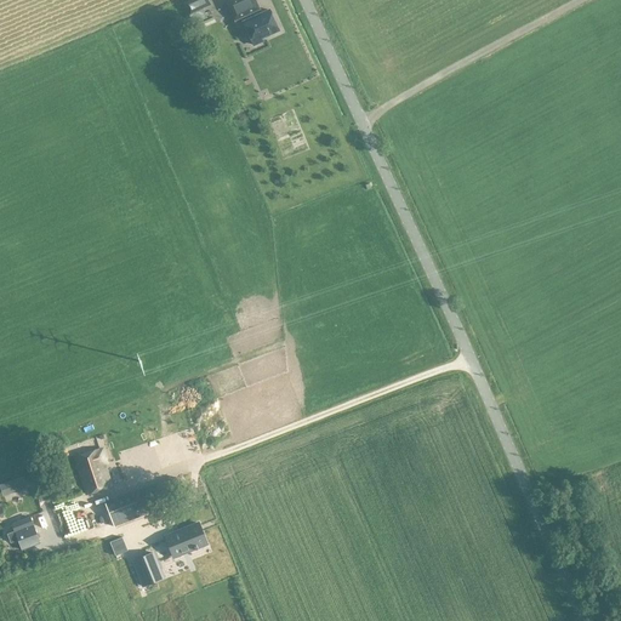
[(205,17),(201,9),(209,5),(206,0),(193,0),(186,4),(194,22),(205,17)]
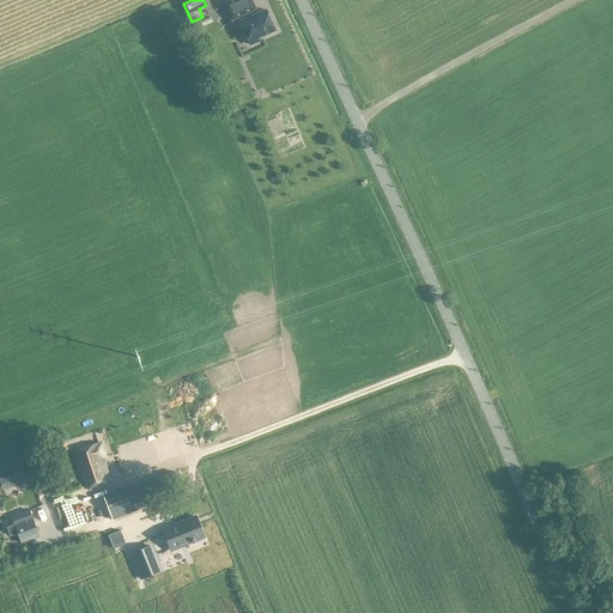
[(255,8),(250,0),(231,0),(225,4),(235,25),(240,23),(250,44),(259,41),(259,38),(275,30),(266,10),(256,14),(254,8),(255,8)]
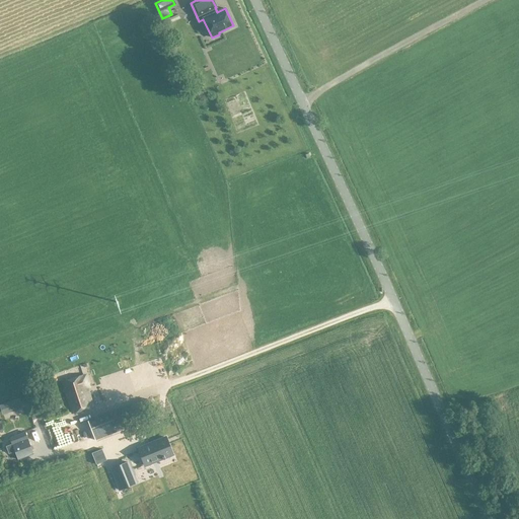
[(180,29),(193,24),(190,18),(177,23),(180,29)]
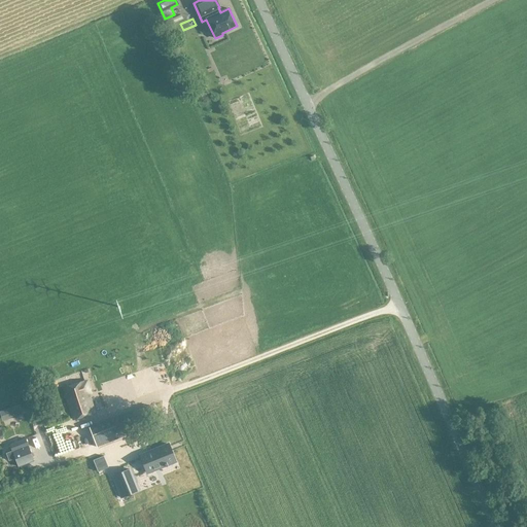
[(57,379),(49,381),(51,388),(59,386),(57,379)]
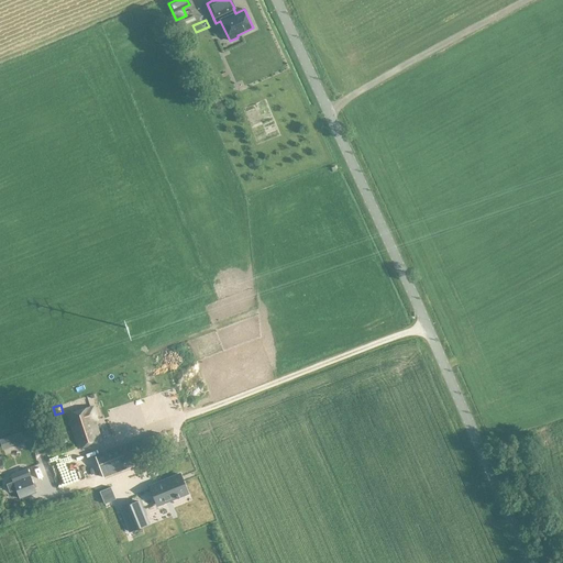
[(95,420),(97,419),(94,407),(90,407),(67,414),(78,448),(101,440),(95,420)]
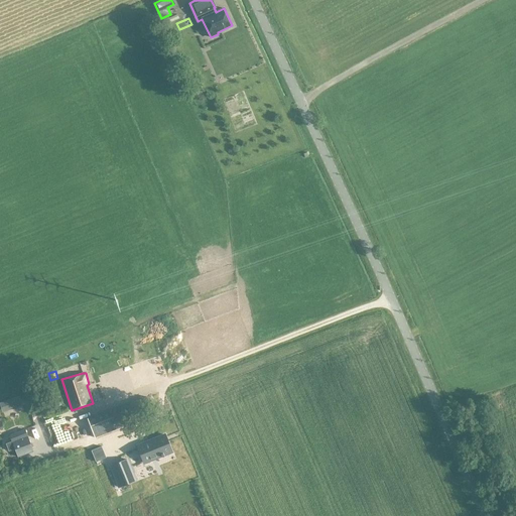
[(144,373),(120,374),(121,384),(144,382),(144,373)]
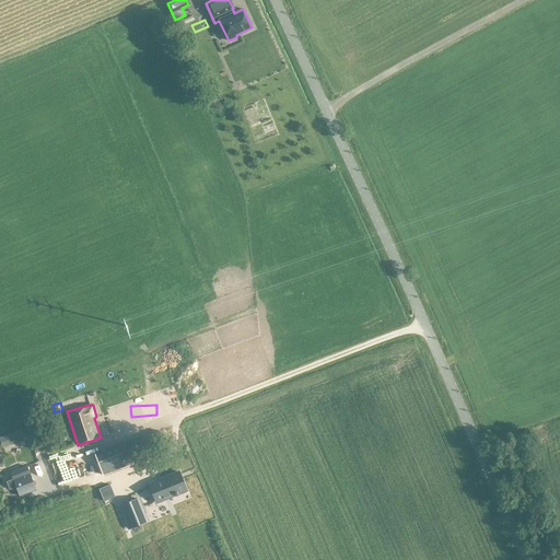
[(22,430),(1,436),(4,447),(25,440),(22,430)]
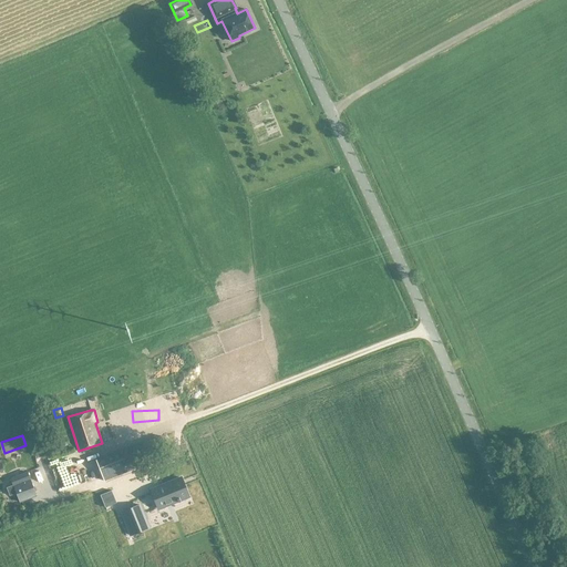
[(121,450),(95,460),(103,481),(129,471),(137,467),(135,461),(130,447),(130,446),(121,450)]
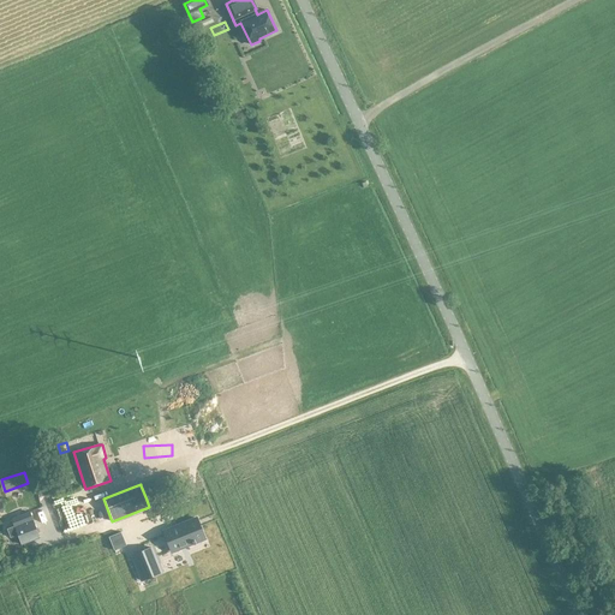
[(36,507),(41,526),(88,512),(83,493),(36,507)]
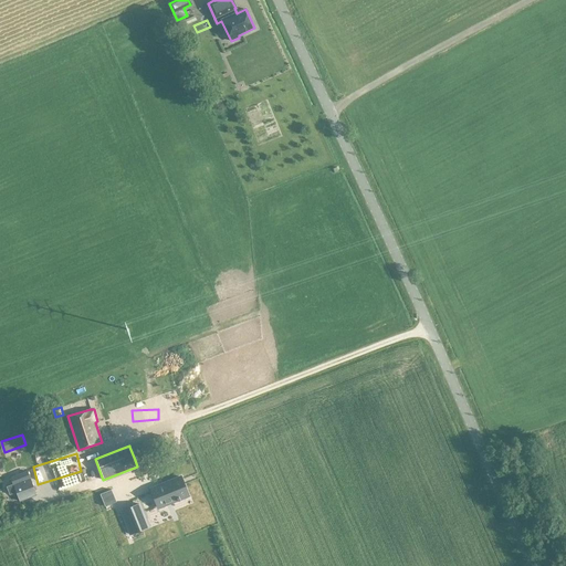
[(37,494),(28,472),(12,478),(14,484),(8,486),(10,494),(18,492),(21,501),(37,494)]
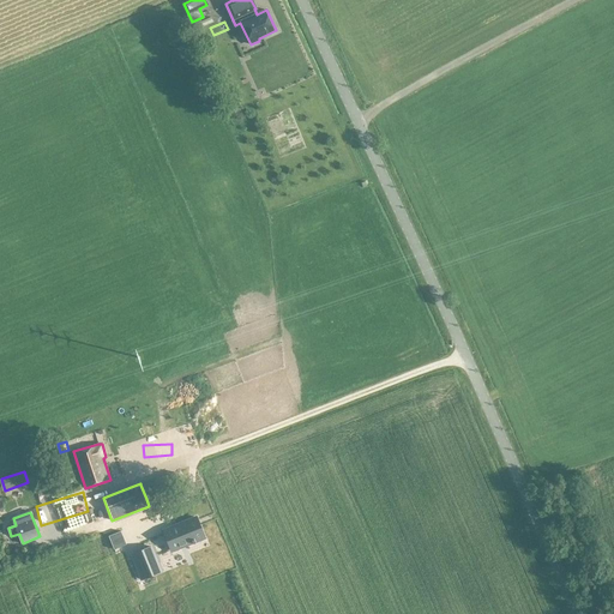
[(204,537),(196,517),(162,530),(170,551),(204,537)]
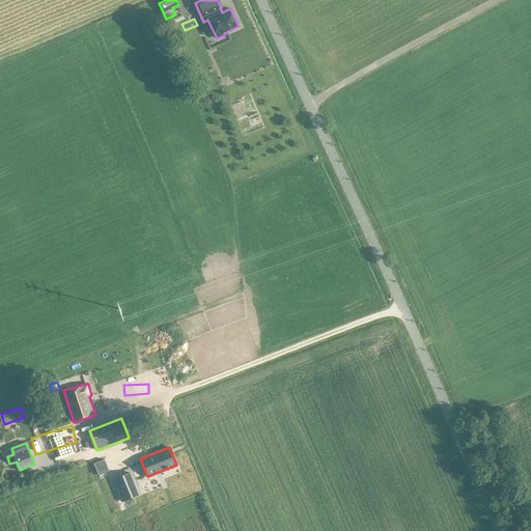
[(114,480),(122,501),(139,494),(131,473),(114,480)]
